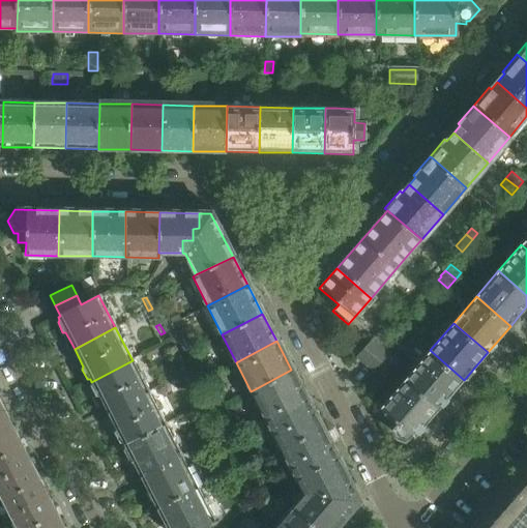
[(371,342),(355,358),(362,365),(378,348),(371,342)]
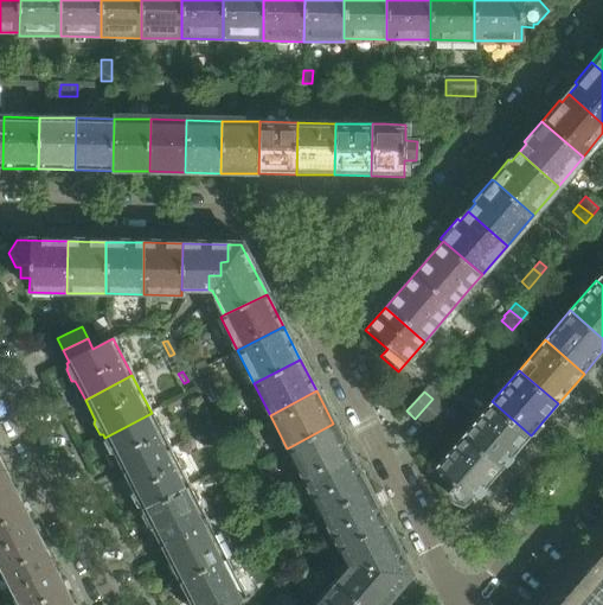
[(216,393),(203,399),(207,408),(220,401),(216,393)]
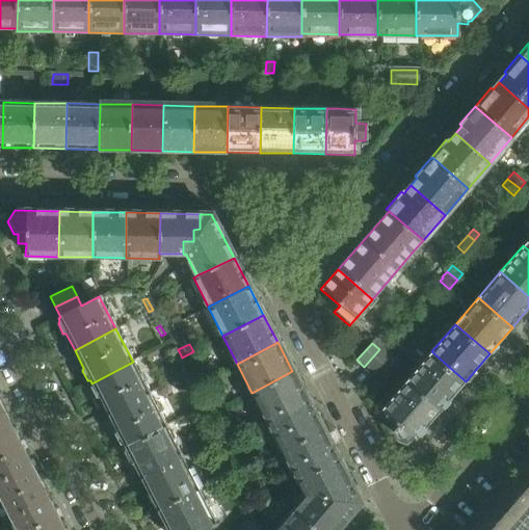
[(168,350),(173,360),(178,356),(173,348),(168,350)]
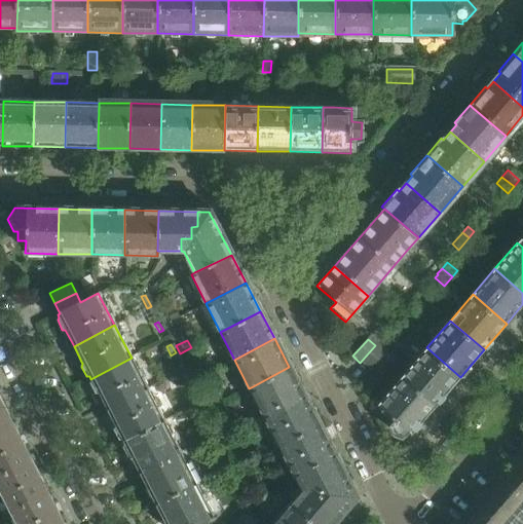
[(379,358),(380,357),(383,352),(375,345),(360,363),(369,370),(370,368),(378,375),(387,365),(379,358)]
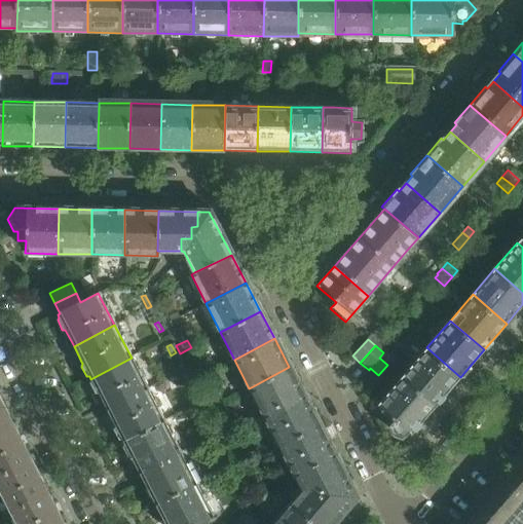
[(191,347),(180,353),(184,360),(194,353),(191,347)]
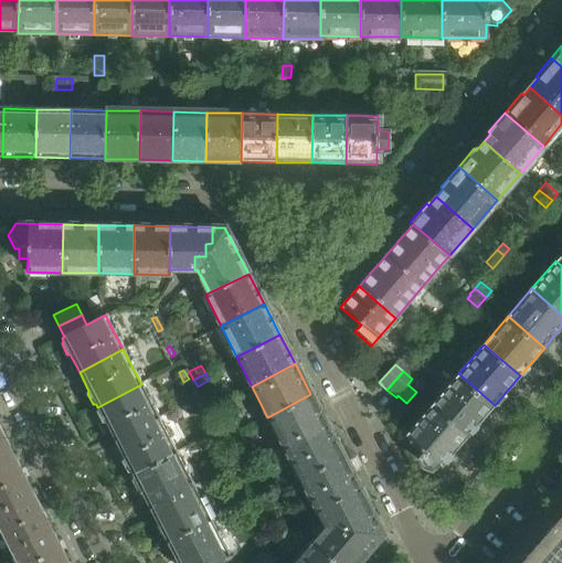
[(495,405),(458,373),(432,403),(469,435),(495,405)]
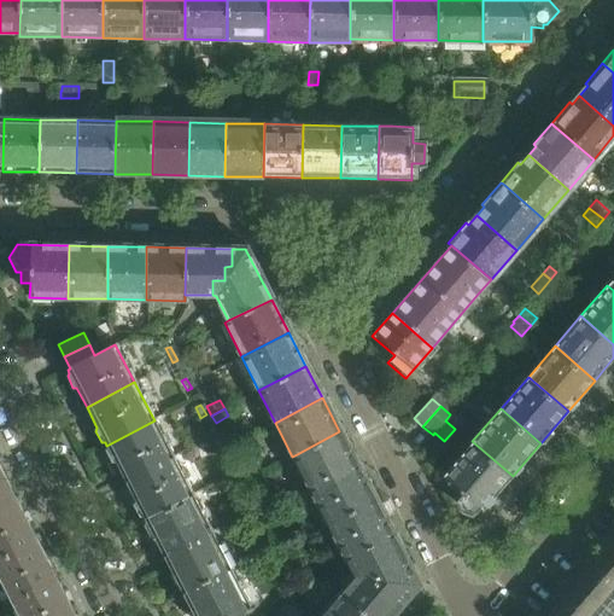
[(206,414),(200,418),(206,428),(211,424),(206,414)]
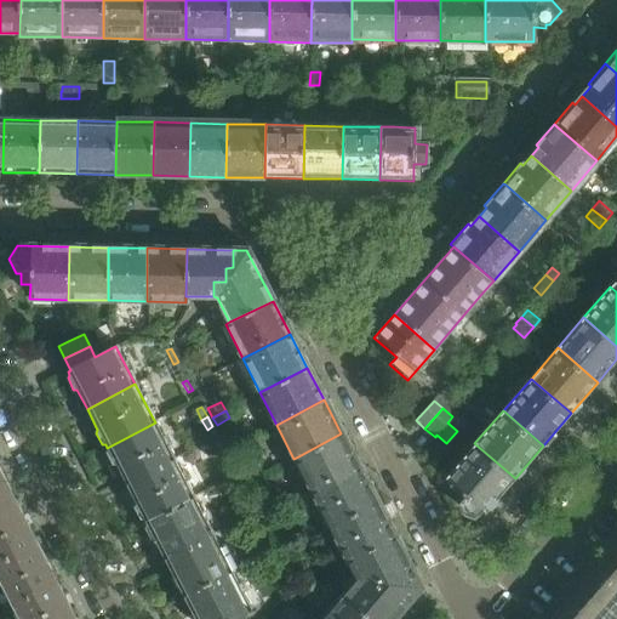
[(155,422),(107,448),(108,450),(106,453),(112,465),(115,465),(125,484),(173,459),(155,422)]
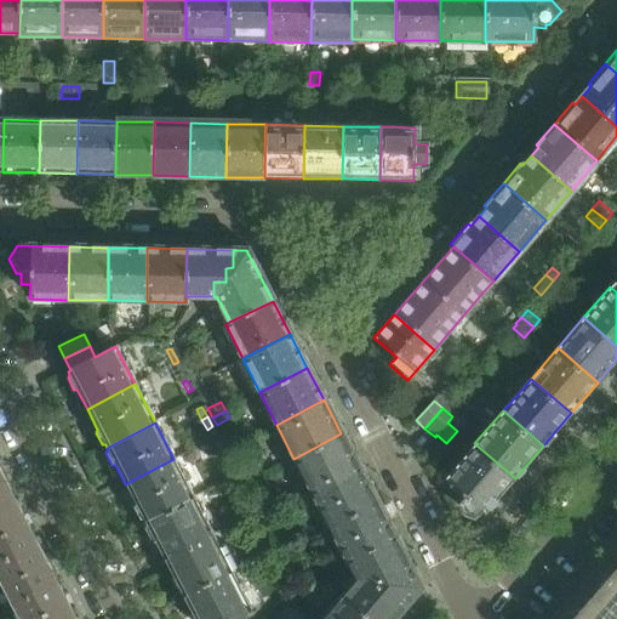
[(217,436),(212,426),(207,430),(212,438),(217,436)]
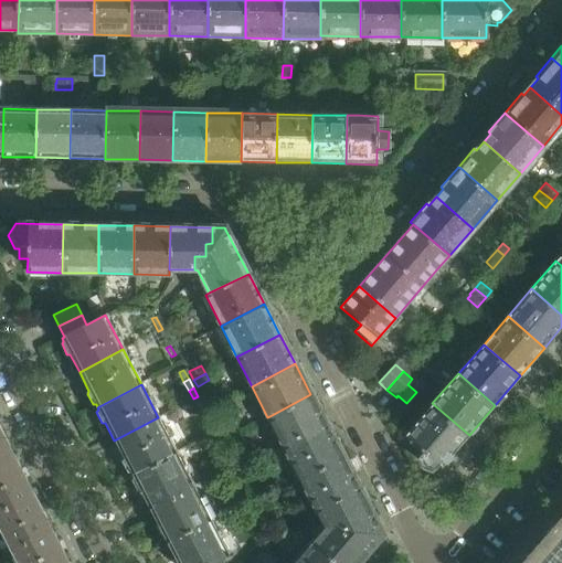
[(310,394),(272,415),(267,417),(283,447),(326,424),(310,394)]
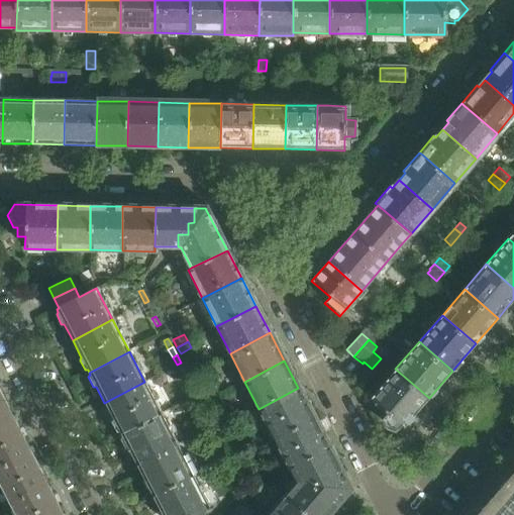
[(198,371),(194,362),(188,366),(192,374),(198,371)]
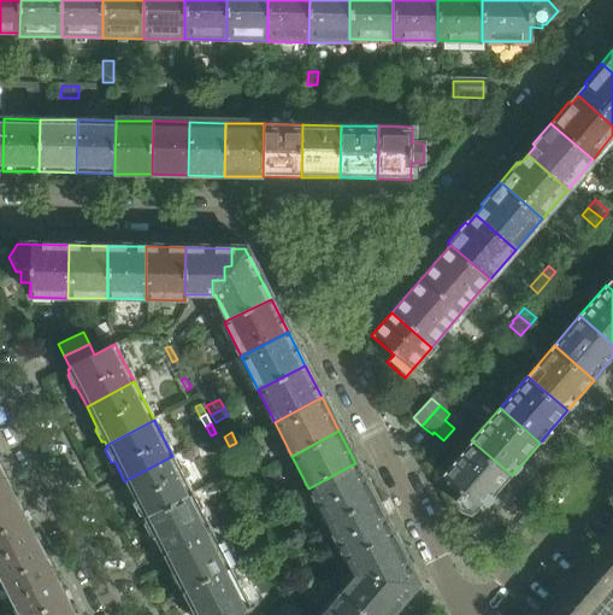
[(216,433),(211,435),(214,445),(220,441),(216,433)]
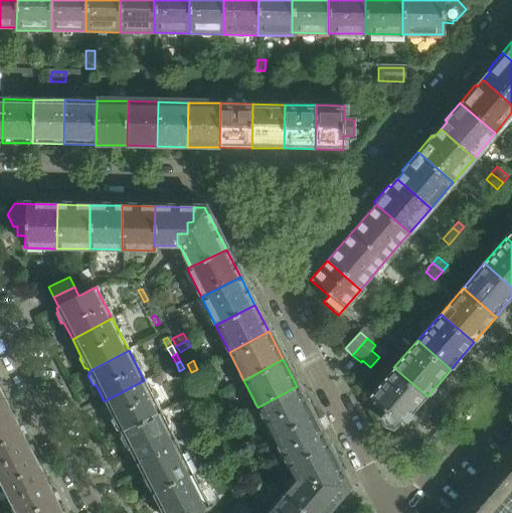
[(428,396),(393,367),(369,396),(385,411),(381,416),(382,417),(381,419),(385,426),(392,430),(394,428),(396,429),(400,423),(402,425),(428,396)]
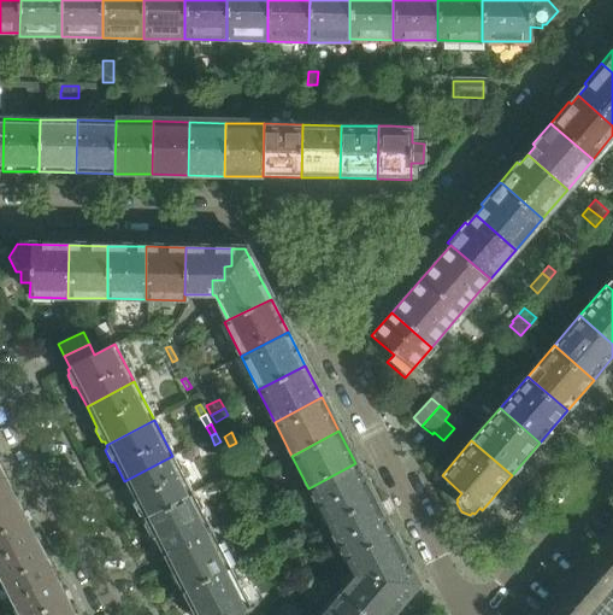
[(225,451),(220,441),(214,445),(219,454),(225,451)]
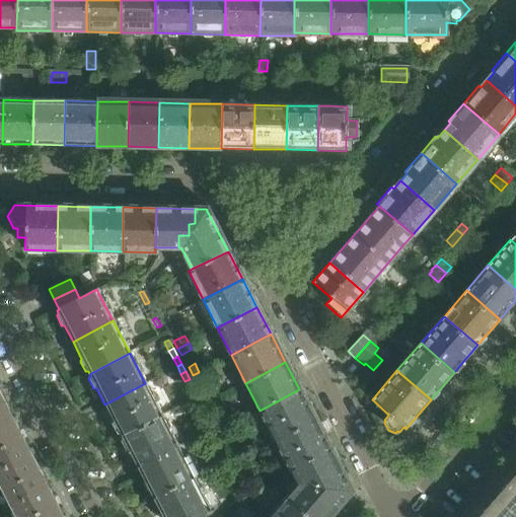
[(190,379),(185,381),(190,389),(194,387),(190,379)]
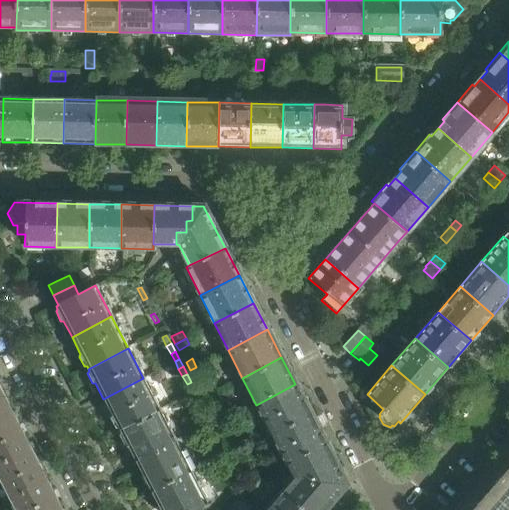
[(143,378),(103,399),(112,416),(111,418),(115,428),(118,428),(120,430),(159,410),(143,378)]
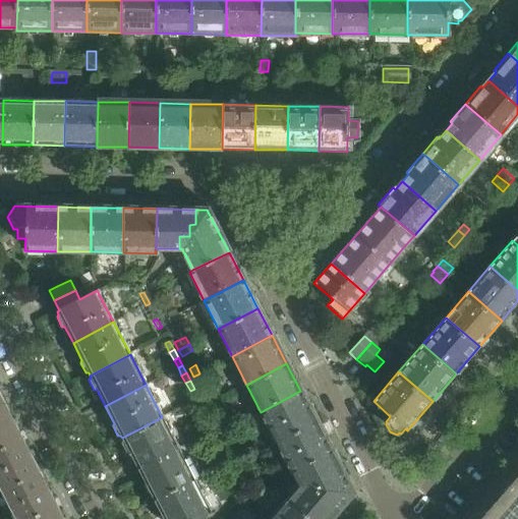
[(213,391),(203,396),(207,405),(218,400),(213,391)]
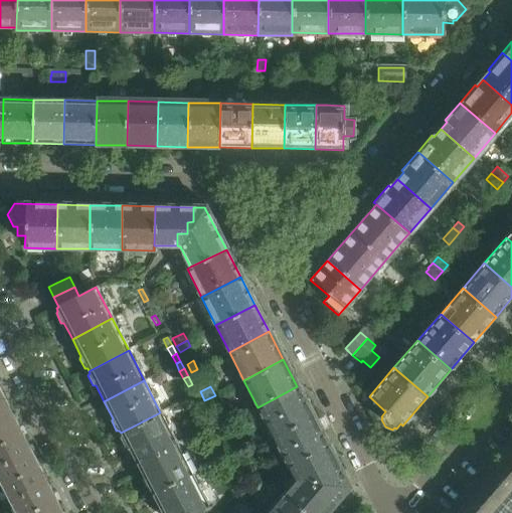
[(297,386),(258,407),(273,437),(313,416),(297,386)]
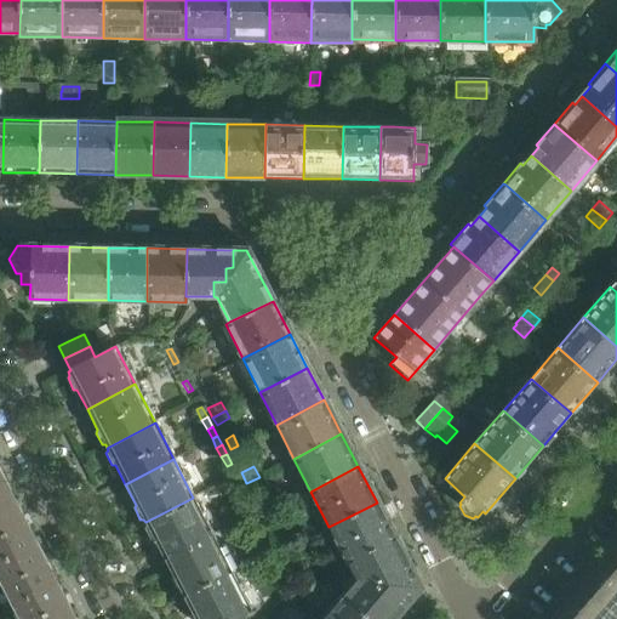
[(266,489),(260,477),(246,483),(252,495),(266,489)]
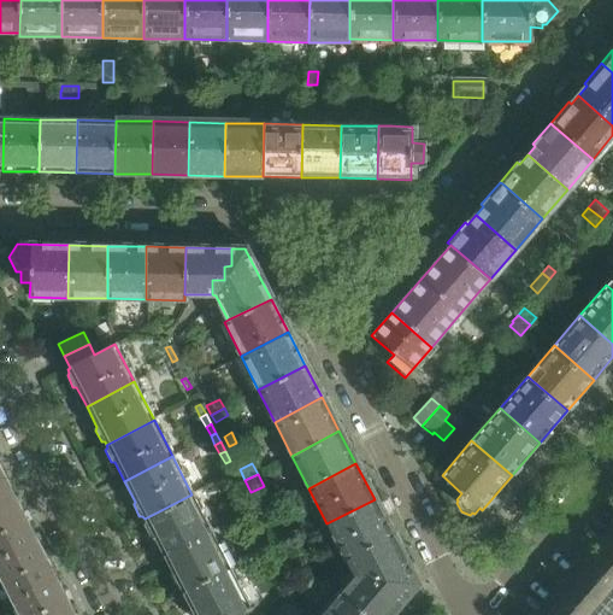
[(43,558),(12,498),(3,479),(0,480),(0,578),(1,580),(43,558)]
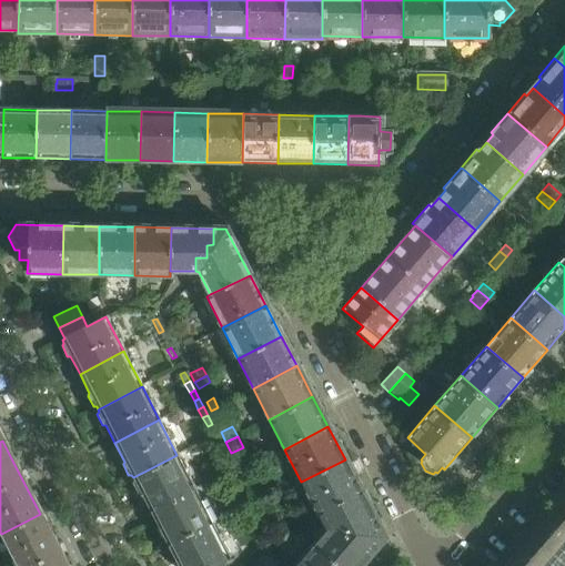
[(177,455),(133,477),(133,479),(133,484),(139,496),(143,497),(150,512),(194,488),(177,455)]
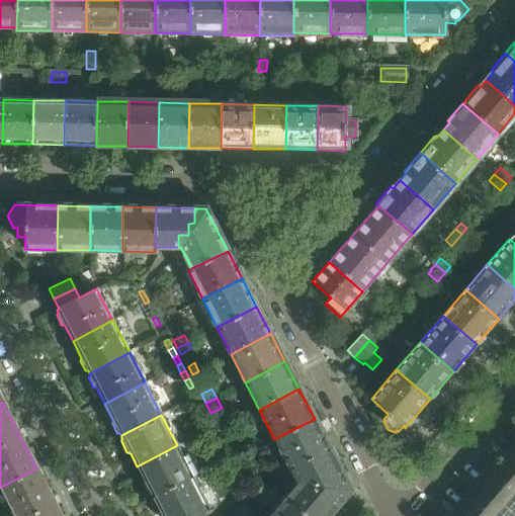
[(315,419),(274,439),(288,467),(329,446),(315,419)]
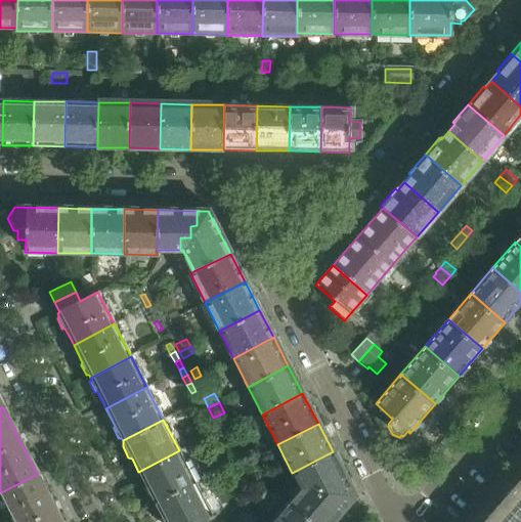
[(179,450),(138,472),(145,485),(144,489),(150,501),(154,502),(155,504),(196,482),(179,450)]
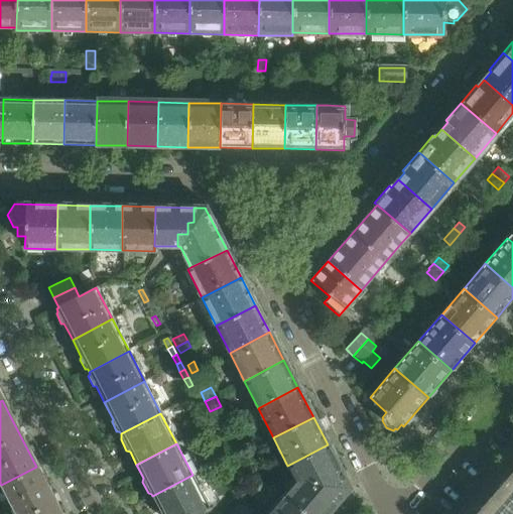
[(350,488),(328,444),(287,466),(292,476),(296,476),(296,480),(350,488)]
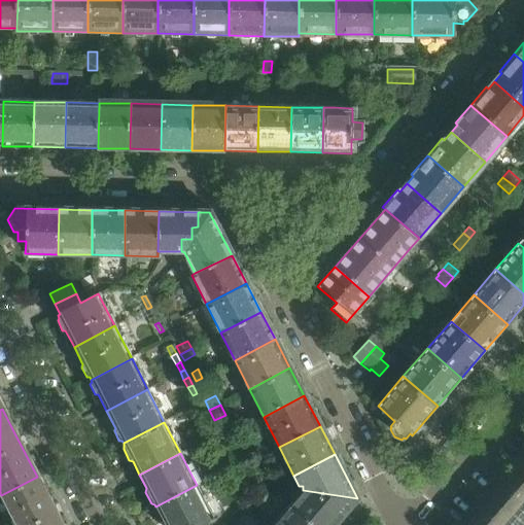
[(252,475),(243,475),(249,487),(258,487),(252,475)]
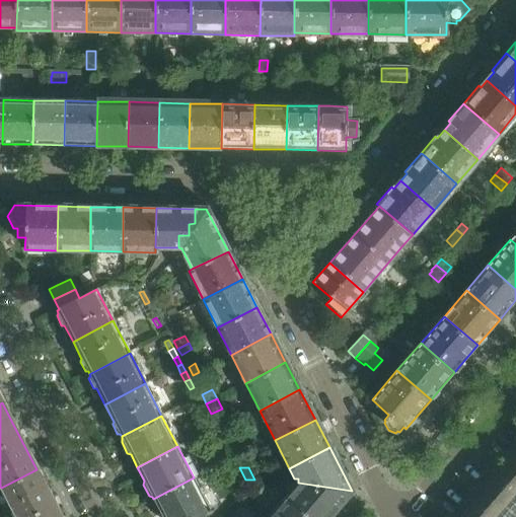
[(61,516),(37,469),(1,488),(16,516),(61,516)]
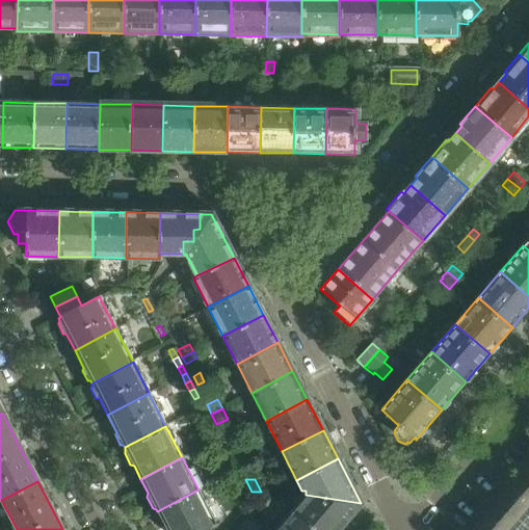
[(528,529),(528,485),(491,529),(528,529)]
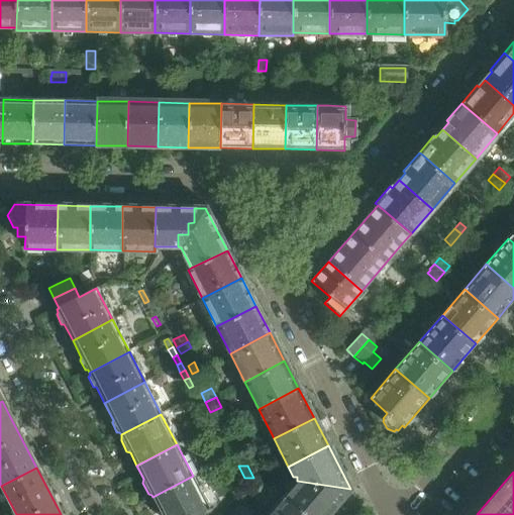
[(208,507),(202,494),(193,476),(152,497),(162,514),(195,514),(208,507)]
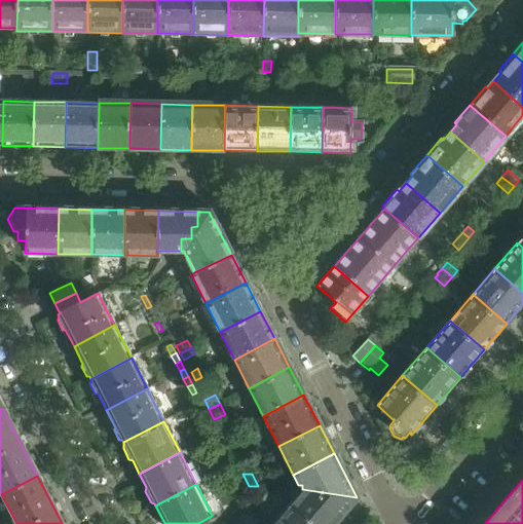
[(334,523),(357,497),(302,489),(301,493),(300,493),(291,504),(313,523),(334,523)]
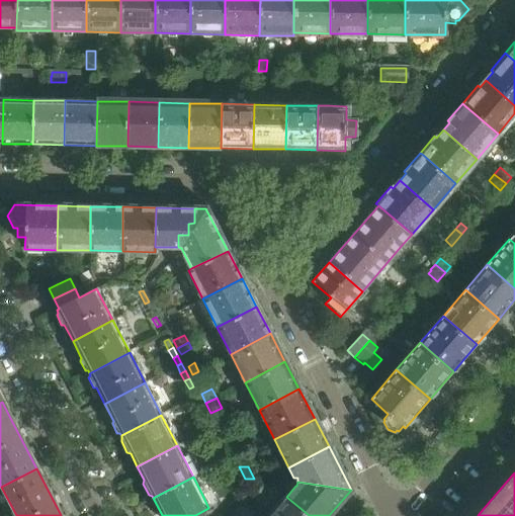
[(309,515),(286,497),(269,515),(309,515)]
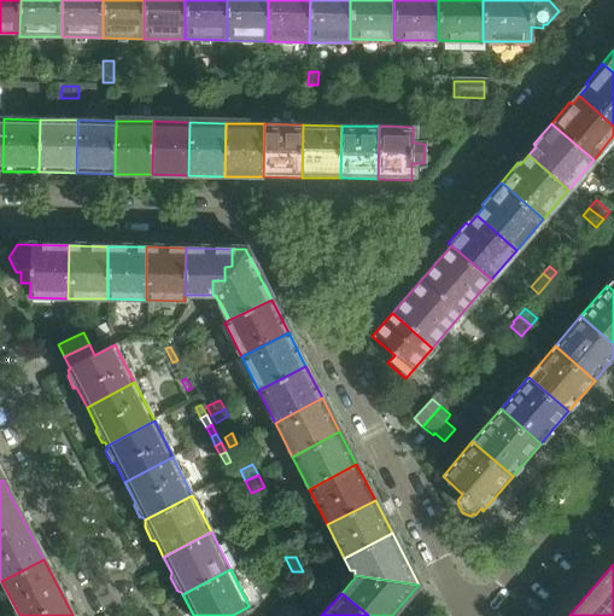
All buildings are outlined.
